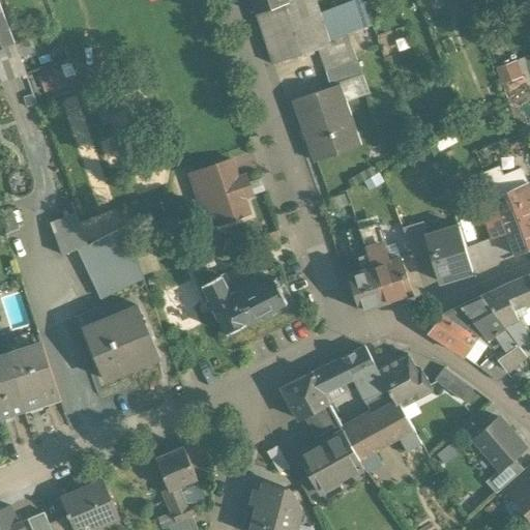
[(251,0),(255,13),(285,3),(285,2),(284,0),(251,0)]
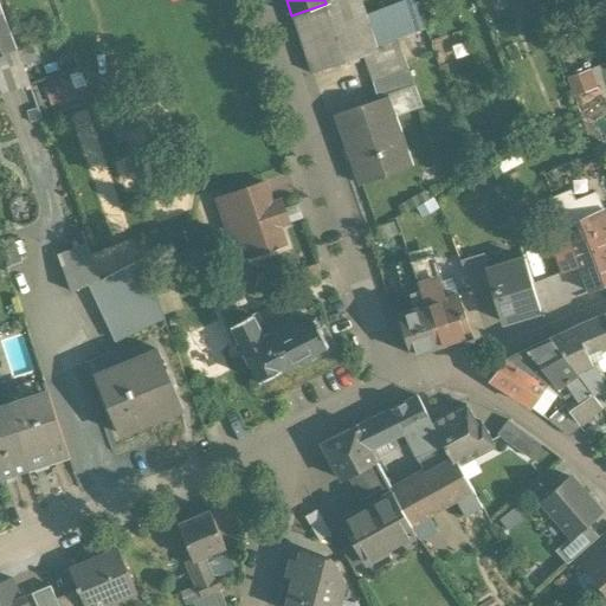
[(331,0),(326,2),(326,4),(291,15),(311,75),(353,60),(350,55),(360,51),(361,52),(375,47),(366,18),(360,0),(331,0)]
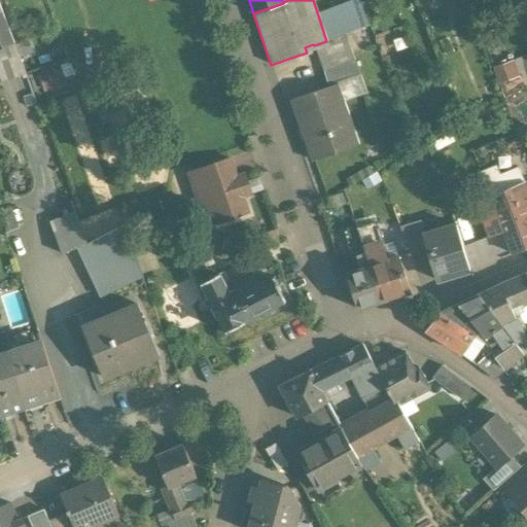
[(358,1),(318,15),(326,41),(369,26),(358,1)]
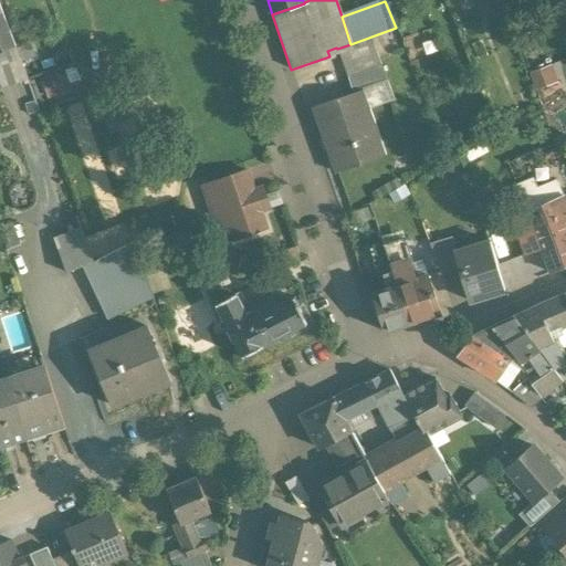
[(0,52),(16,46),(4,16),(0,3),(0,52)]
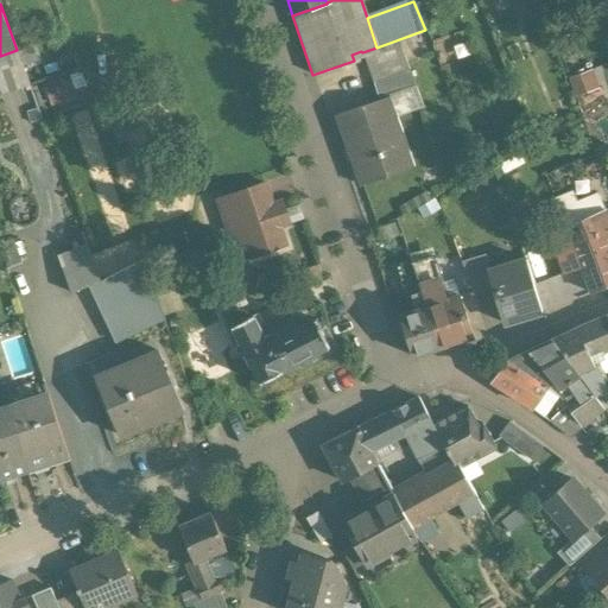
[(17,50),(0,56),(0,93),(0,94),(29,84),(17,50)]
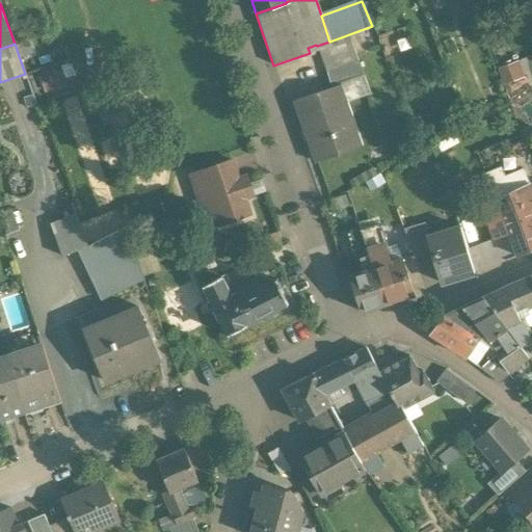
[(357,62),(327,73),(333,88),(335,87),(336,89),(364,79),(357,62)]
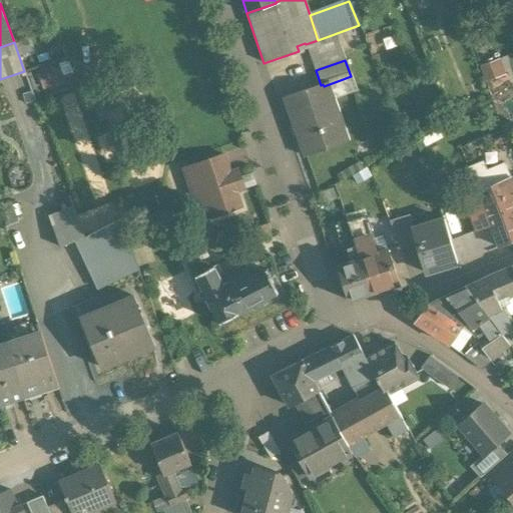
[(502,60),(484,65),(488,81),(506,76),(502,60)]
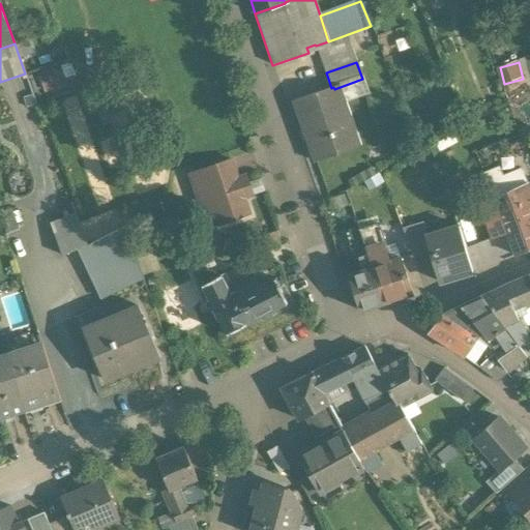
[(67,64),(42,71),(47,90),(71,83),(67,64)]
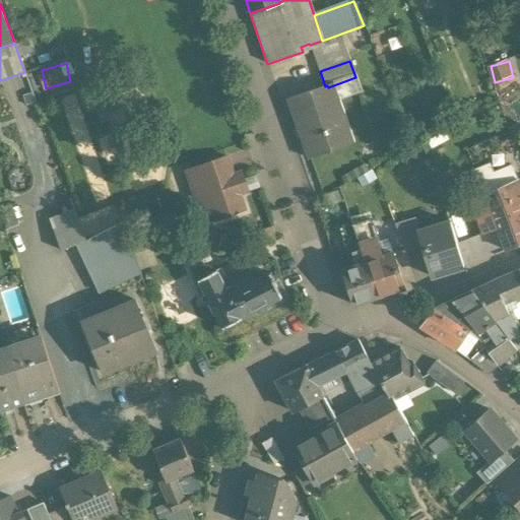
[(328,87),(327,85),(325,86),(288,100),(309,159),(348,145),(328,87)]
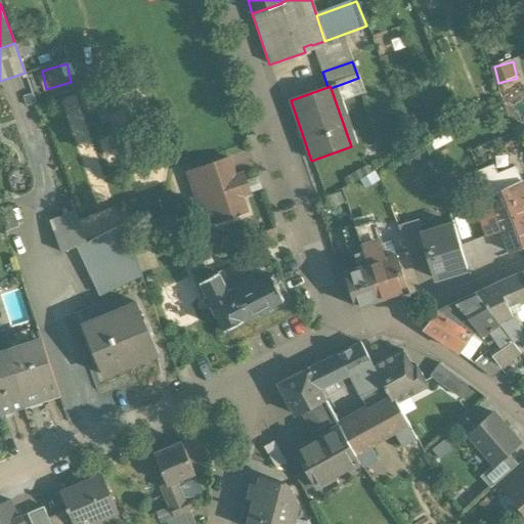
[(33,93),(23,97),(26,106),(36,102),(33,93)]
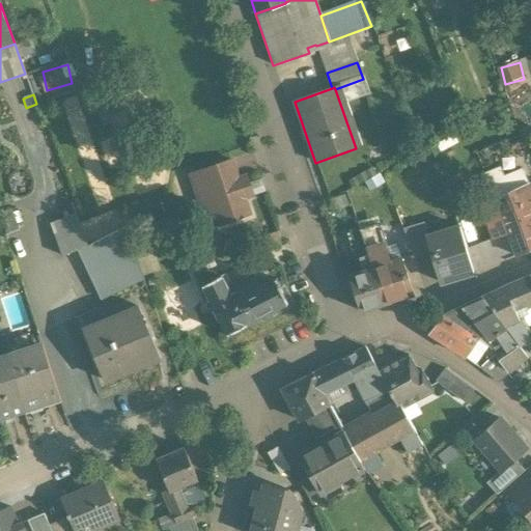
[(190,176),(210,230),(249,216),(244,199),(253,196),(247,178),(238,182),(230,162),(190,176)]
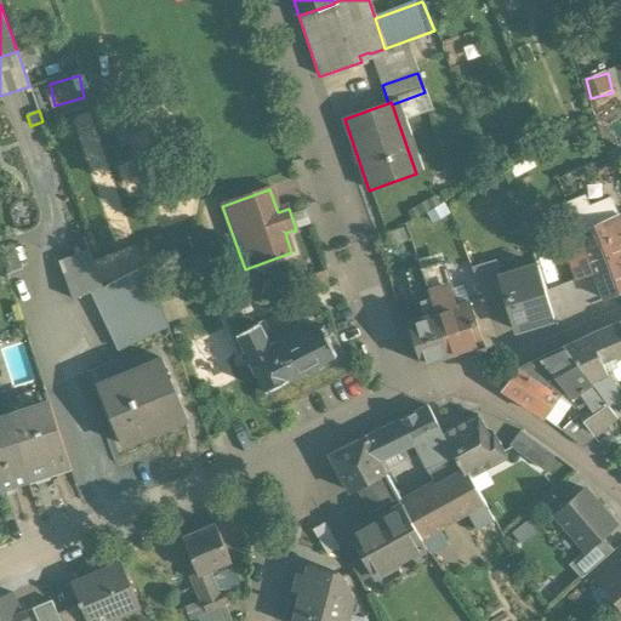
[(620,250),(620,227),(617,217),(560,240),(576,281),(593,275),(603,301),(620,292),(620,255),(619,251),(620,250)]
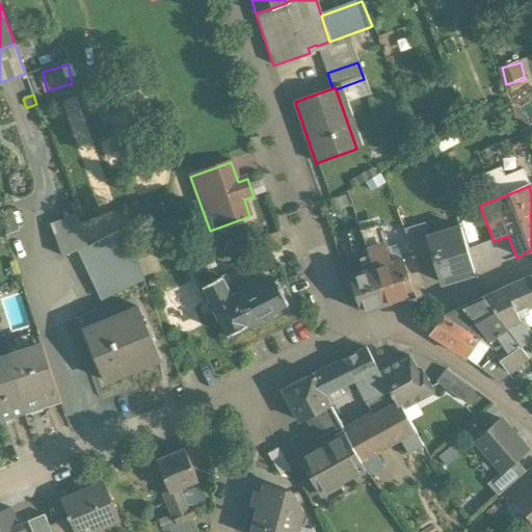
[(18,230),(11,210),(0,215),(0,220),(5,235),(18,230)]
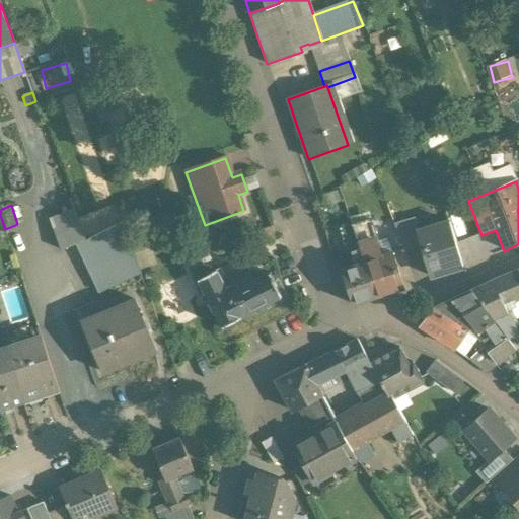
[(74,210),(50,221),(62,251),(85,241),(74,210)]
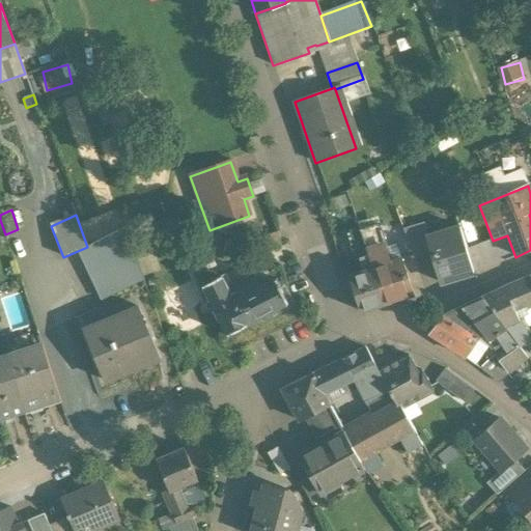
[(423,223),(401,230),(415,263),(432,258),(426,238),(427,236),(423,223)]
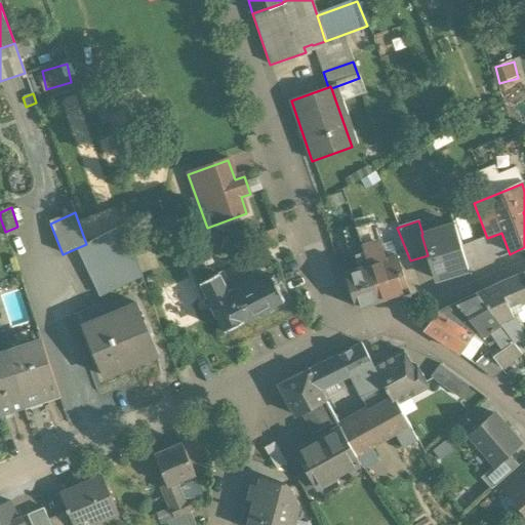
[(398,256),(386,260),(372,221),(355,227),(360,243),(361,243),(364,253),(368,266),(379,300),(408,291),(398,256)]
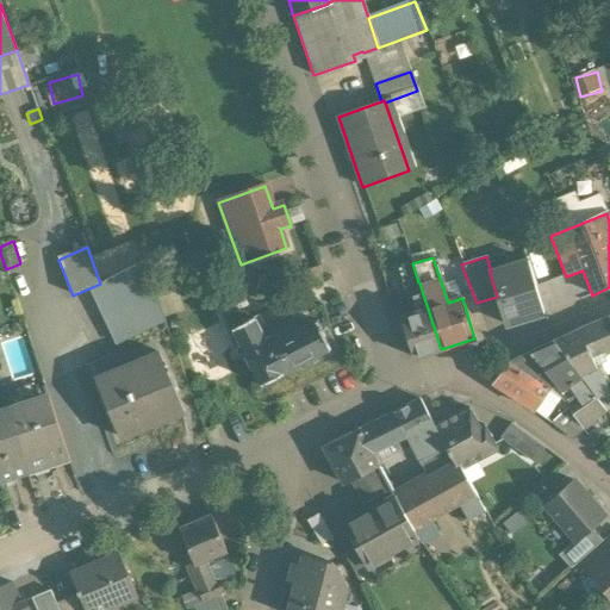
[(491,272),(490,273),(497,297),(505,327),(543,315),(529,268),(527,261),(491,272)]
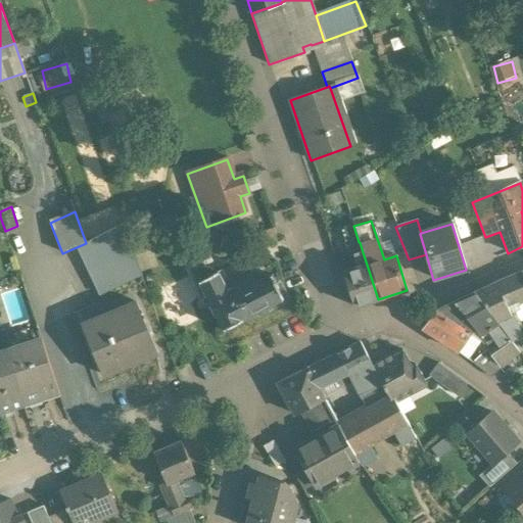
[(86,243),(78,247),(102,295),(141,276),(123,225),(86,243)]
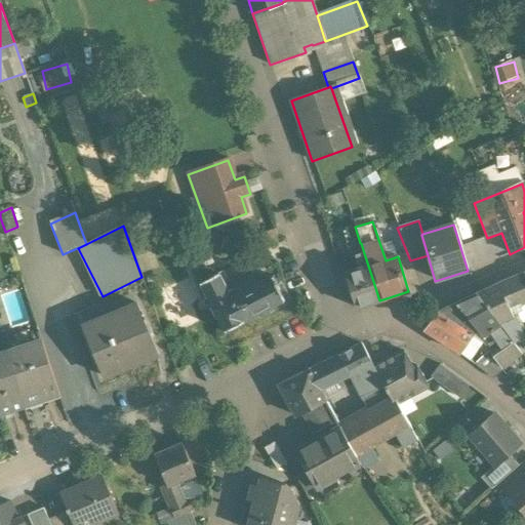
[(360,243),(355,227),(345,231),(349,243),(347,243),(351,257),(364,253),(361,243),(360,243)]
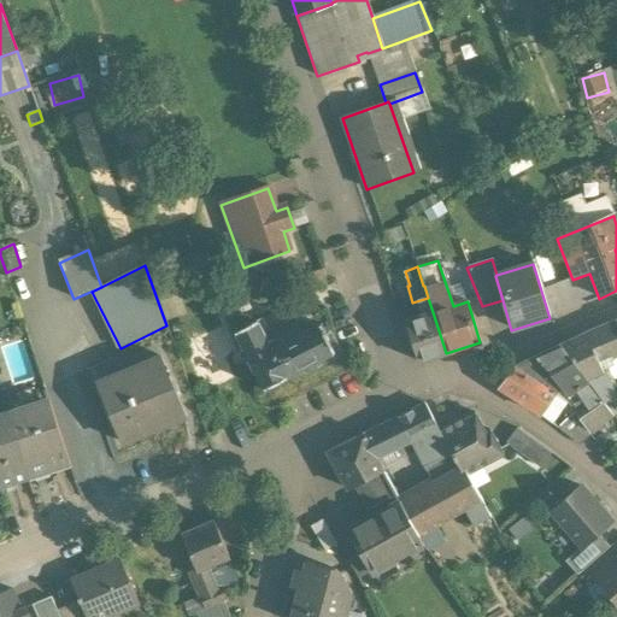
[(322,270),(298,277),(303,289),(325,282),(322,270)]
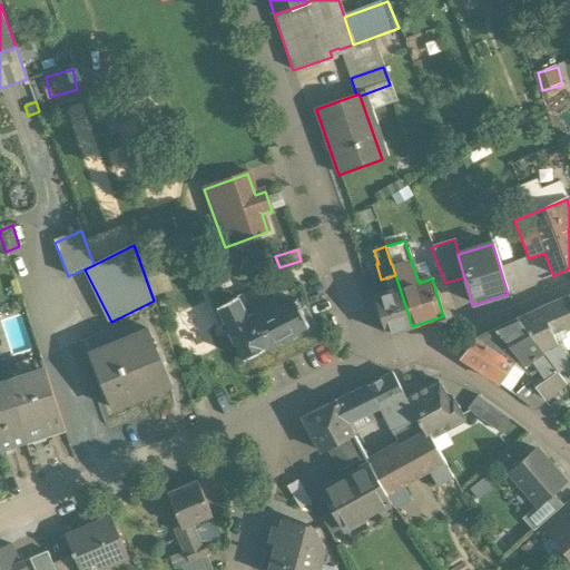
[(400,288),(374,297),(385,335),(412,326),(400,288)]
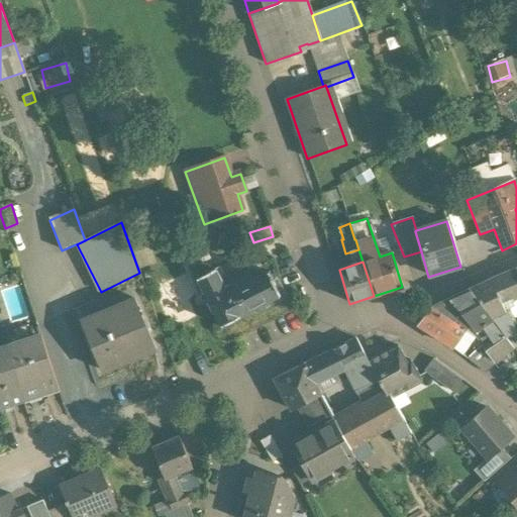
[(226,279),(220,266),(214,269),(221,282),(226,279)]
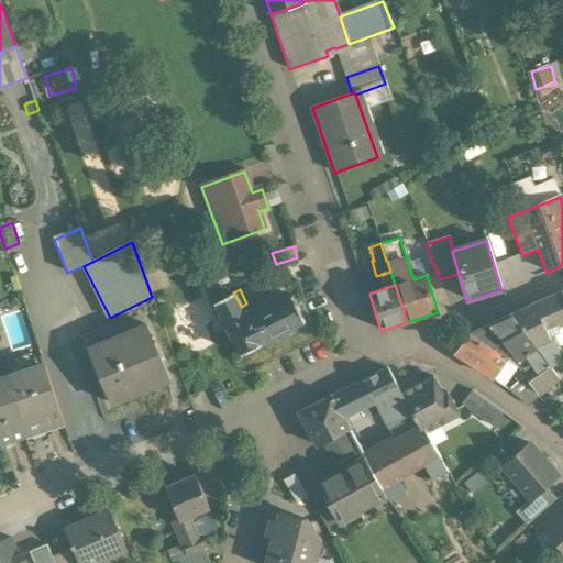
[(272,291),(249,302),(253,311),(273,301),(275,306),(278,304),(272,291)]
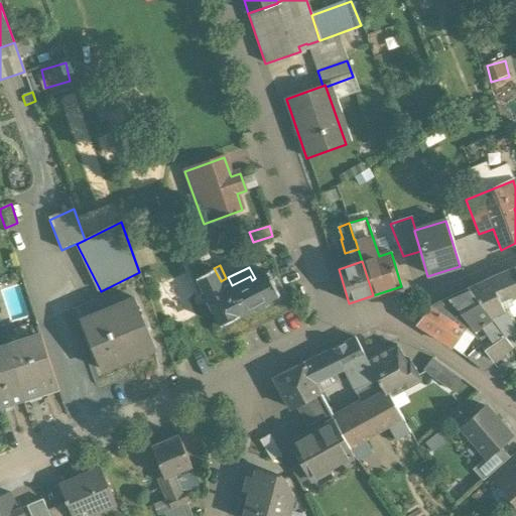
[(226,278),(221,281),(214,268),(197,277),(203,290),(201,296),(202,298),(208,300),(221,326),(239,316),(239,315),(279,295),(268,272),(255,278),(252,280),(250,276),(232,285),(228,277),(226,278)]
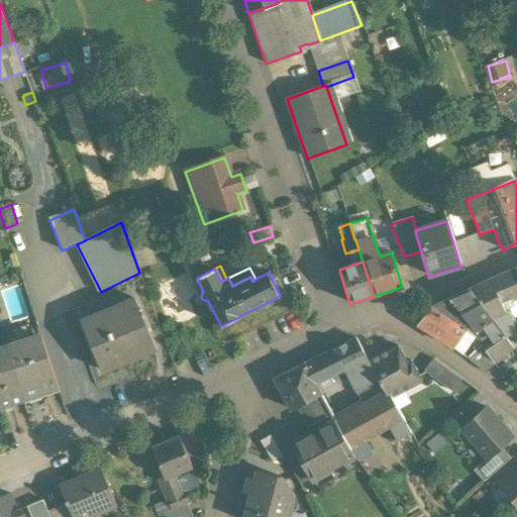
[(516,272),(516,270),(469,290),(485,311),(496,305),(500,303),(512,298),(513,301),(516,298),(516,272)]
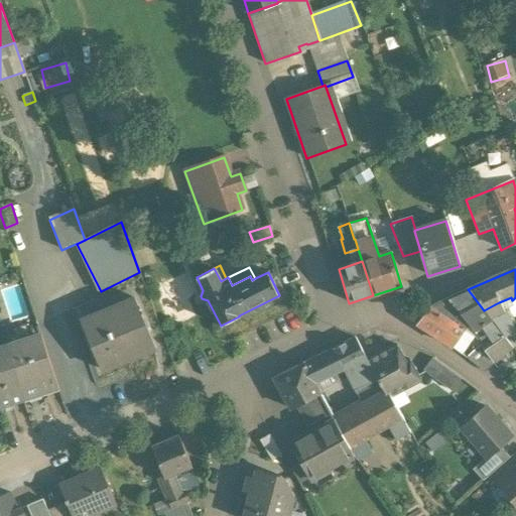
[(484,310),(468,289),(430,306),(466,330),(470,333),(481,326),(492,344),(502,336),(484,310)]
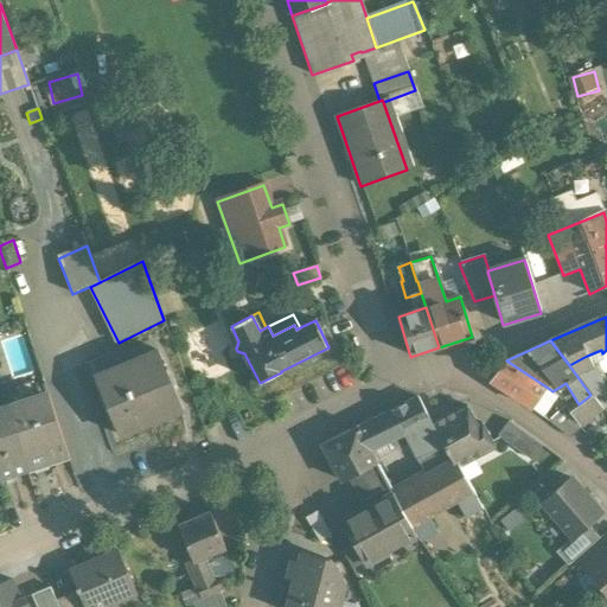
[(145,365),(98,384),(121,436),(181,411),(157,353),(142,359),(145,365)]
